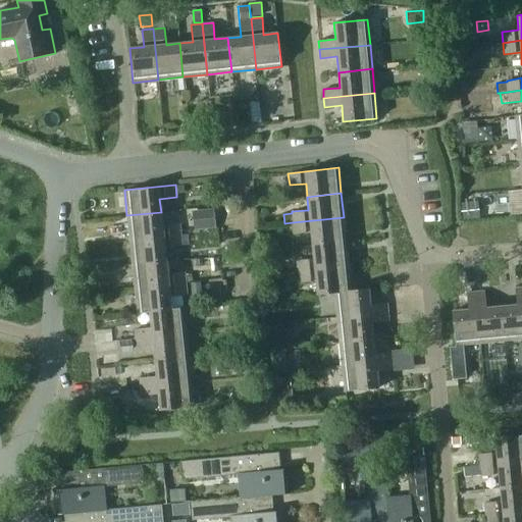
[(487,194),(472,195),(472,210),(488,209),(487,194)]
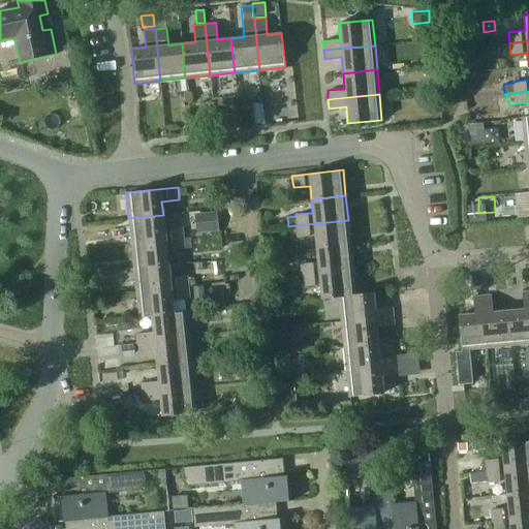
[(218,232),(216,212),(194,214),(196,235),(218,232)]
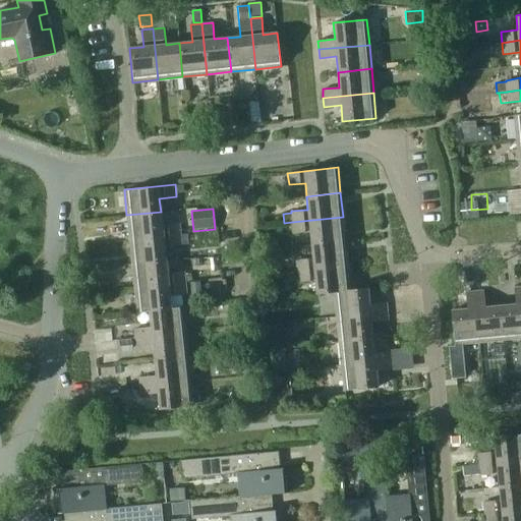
[(126,215),(129,239),(180,234),(179,223),(162,225),(161,212),(126,215)]
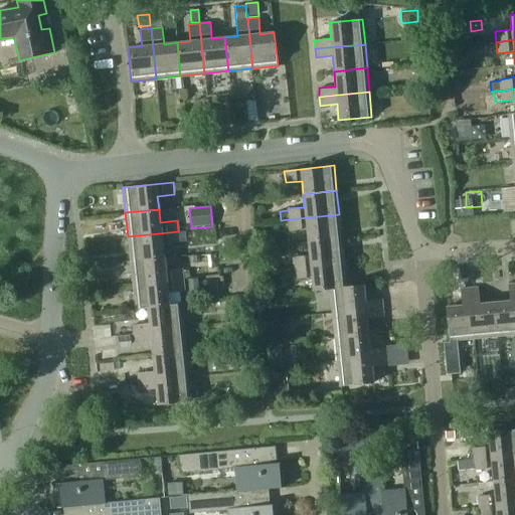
[(308,242),(341,238),(339,214),(289,219),(290,230),(307,229),(308,242)]
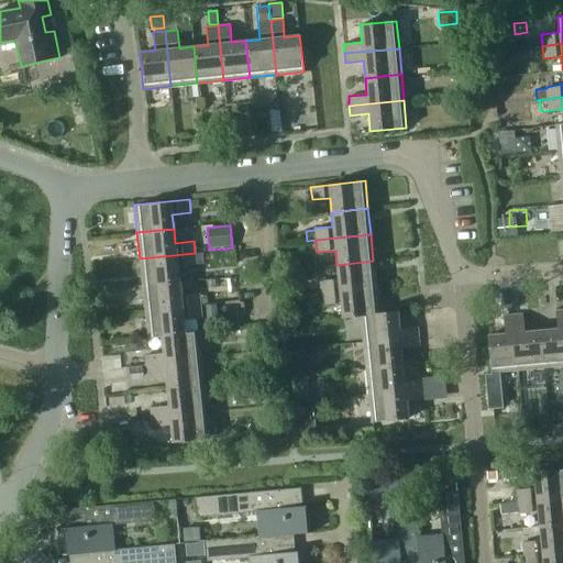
[(195,253),(140,258),(142,285),(179,280),(177,266),(196,265),(195,253)]
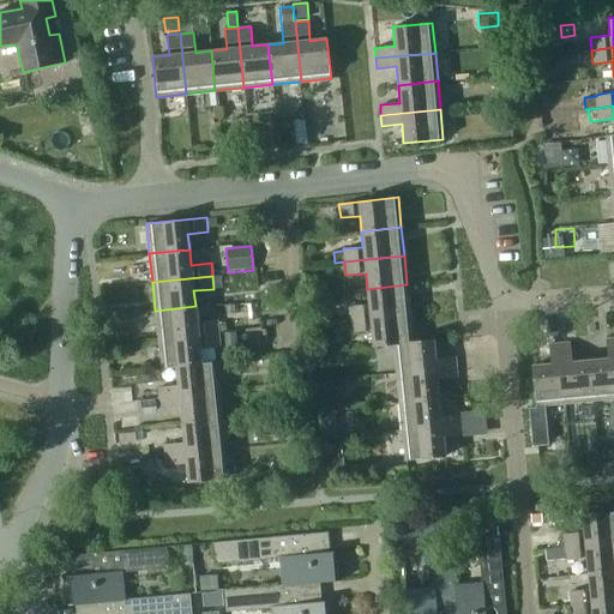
[(349,306),(350,319),(410,313),(407,284),(367,289),(368,304),(349,306)]
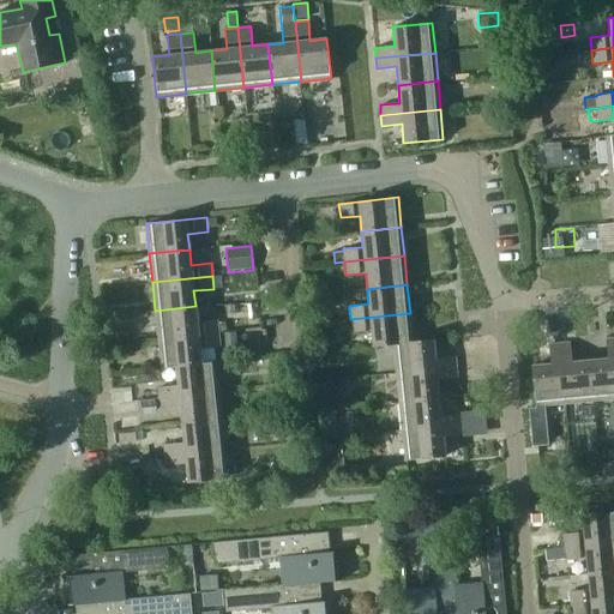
[(196,306),(155,311),(158,339),(218,333),(216,320),(197,321),(196,306)]
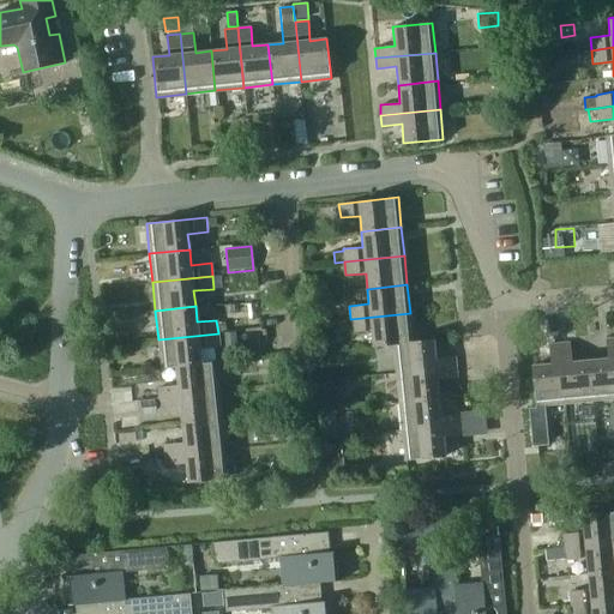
[(373,347),(393,344),(413,342),(413,341),(410,313),(350,319),(351,332),(372,330),(373,347)]
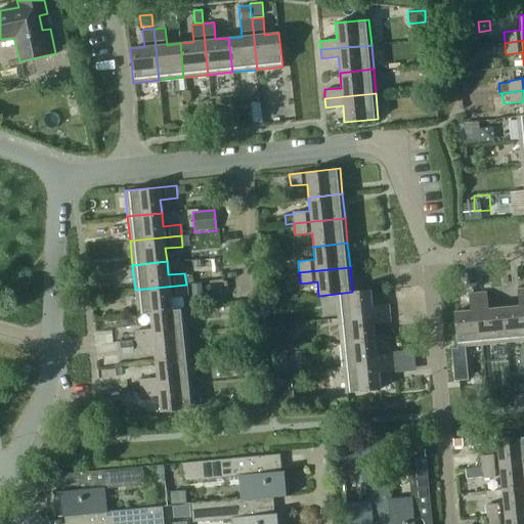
[(203,299),(201,282),(191,285),(192,300),(203,299)]
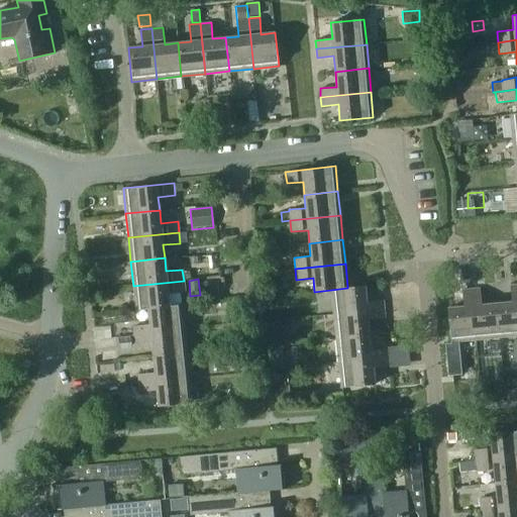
[(170,306),(182,305),(180,292),(185,291),(184,281),(133,286),(136,311),(148,309),(147,309),(170,307),(170,306)]
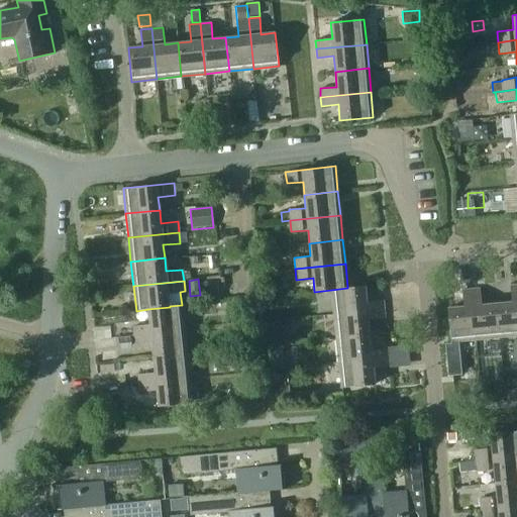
[(382,292),(381,284),(365,286),(366,292),(375,291),(375,293),(382,292)]
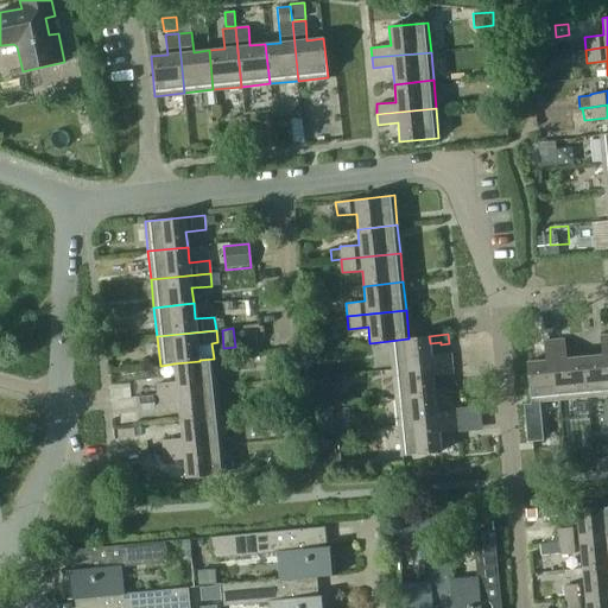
[(584,356),(588,397),(607,393),(607,334),(600,335),(602,355),(584,356)]
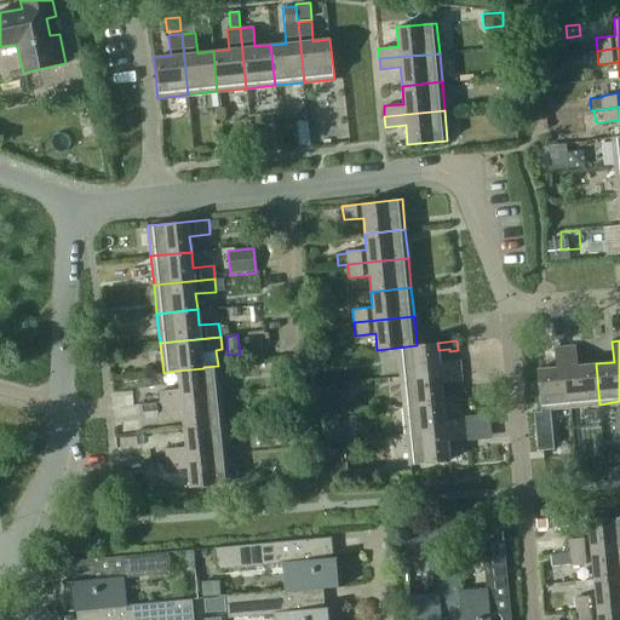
[(400,377),(460,371),(459,360),(440,362),(437,343),(417,344),(417,345),(397,348),(400,377)]
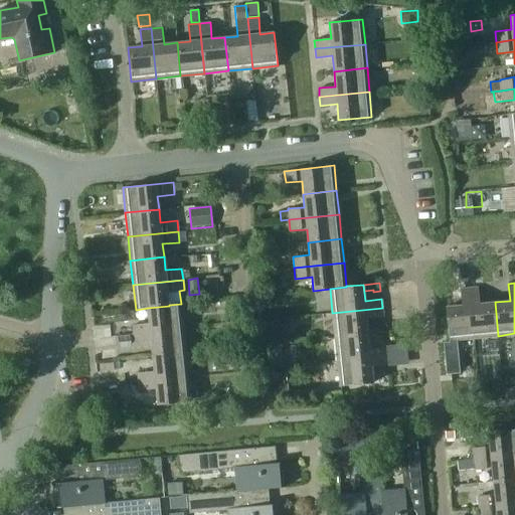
[(469,288),(474,338),(498,336),(495,302),(479,304),(478,287),(469,288)]
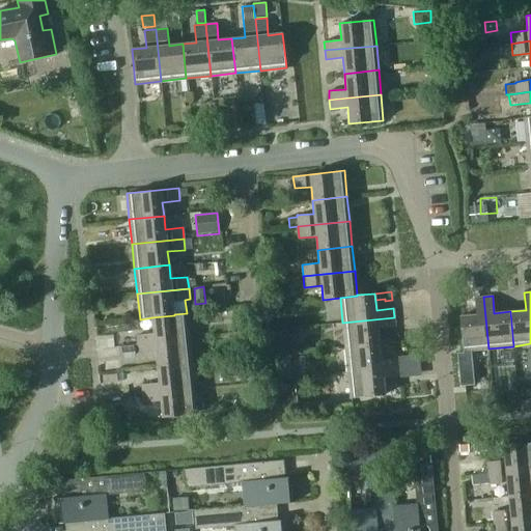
[(488,348),(483,297),(475,298),(476,314),(459,316),(463,351),(456,352),(459,385),(474,384),(471,350),(488,348)]
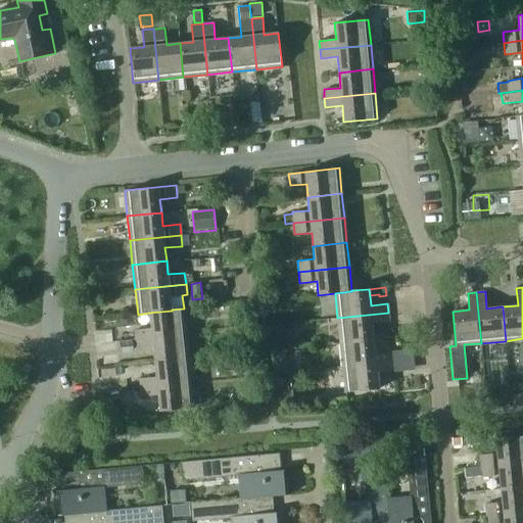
[(186,333),(184,308),(172,310),(172,311),(149,313),(150,313),(151,328),(135,330),(136,339),(186,333)]
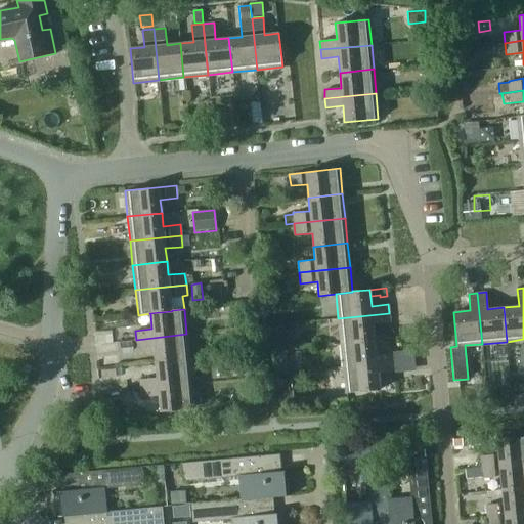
[(281,321),(280,312),(269,314),(270,323),(281,321)]
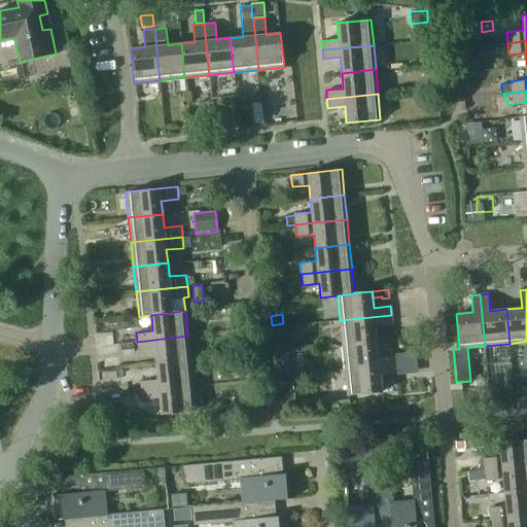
[(391,315),(340,320),(343,345),(377,341),(375,325),(392,323),(391,315)]
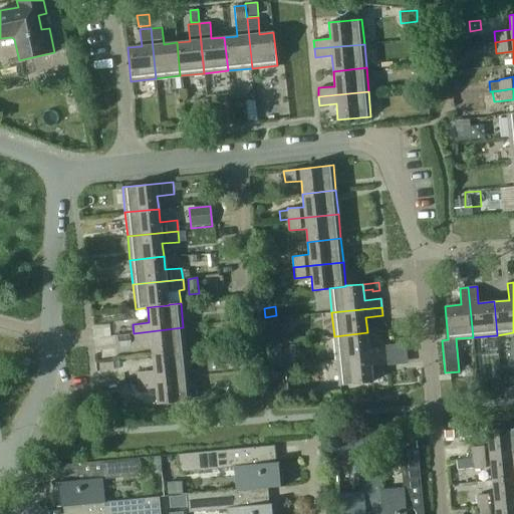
[(285,339),(284,323),(267,325),(268,341),(285,339)]
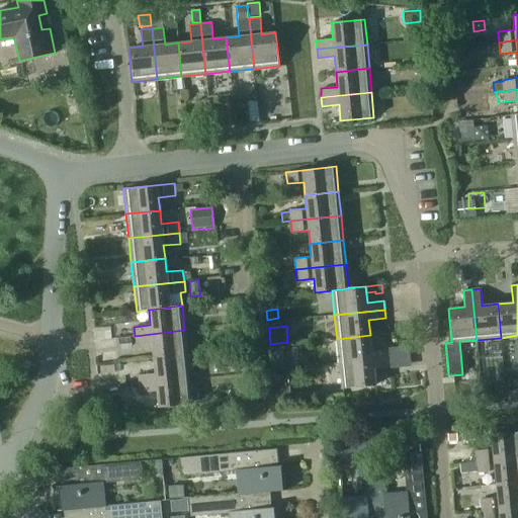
[(153,358),(187,354),(184,330),(135,336),(135,344),(152,343),(153,358)]
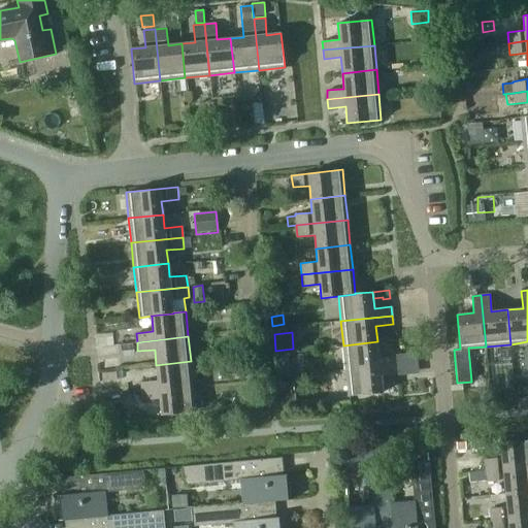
[(343,345),(345,370),(397,365),(396,356),(378,358),(377,341),(343,345)]
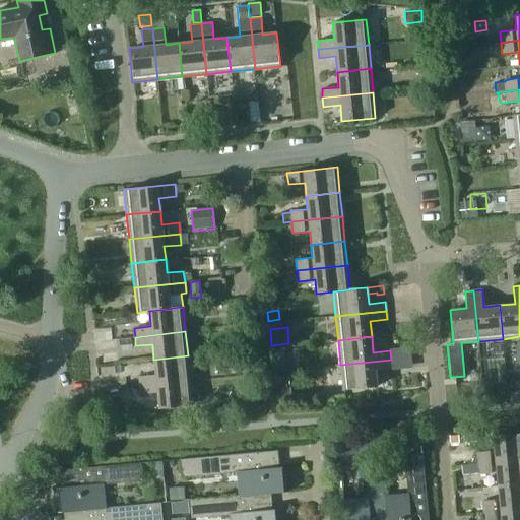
[(133,349),(131,338),(119,340),(120,351),(133,349)]
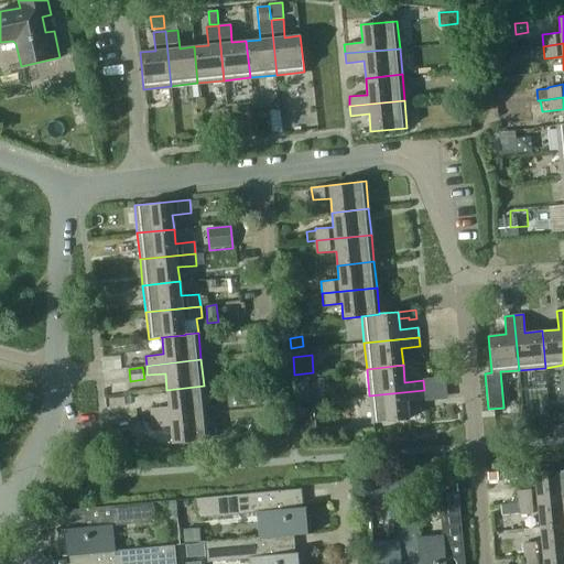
[(310,401),(308,381),(296,381),(297,402),(310,401)]
